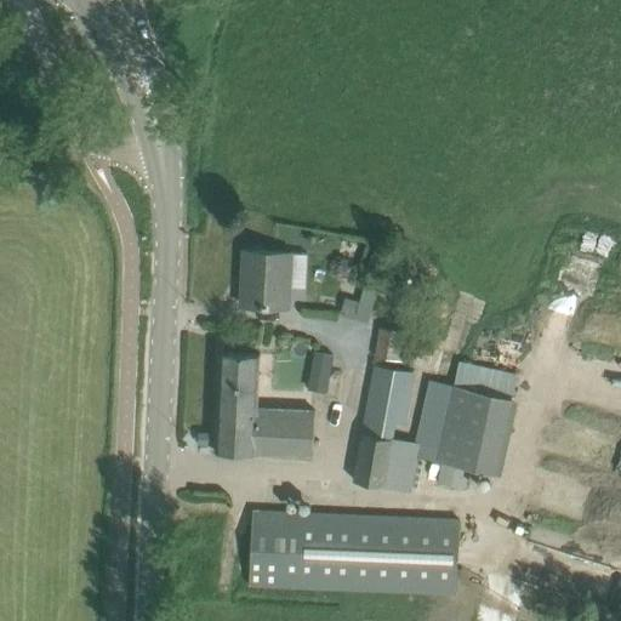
[(290,252),(275,251),(251,250),(250,283),(243,283),(241,305),(288,307),(290,252)]
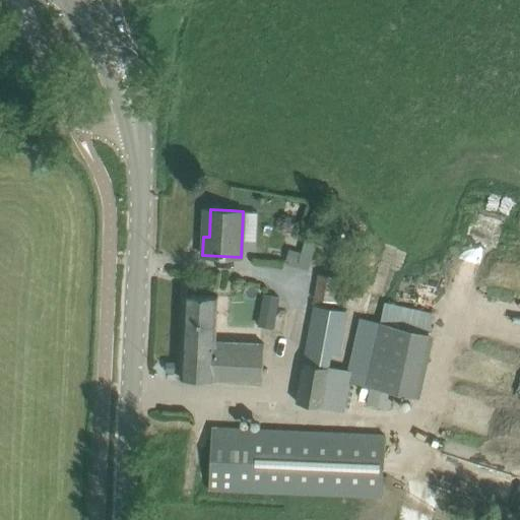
[(336,302),(341,278),(318,273),(313,297),(336,302)]
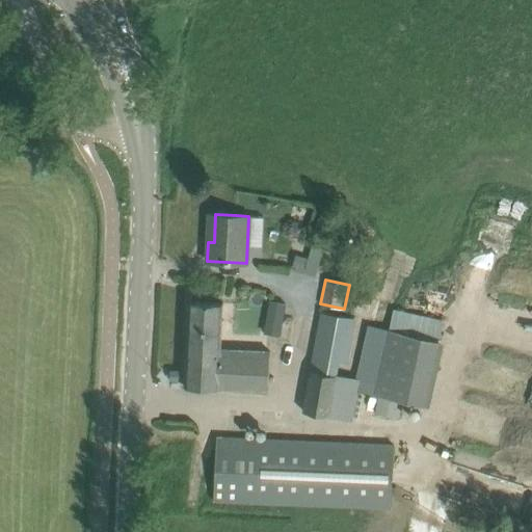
[(280,336),(286,303),(269,300),(263,333),(280,336)]
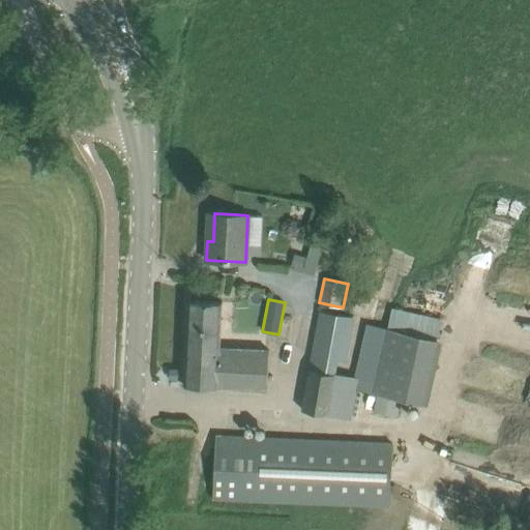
[(223,301),(208,301),(187,300),(183,384),(267,388),(269,348),(221,346),(223,301)]
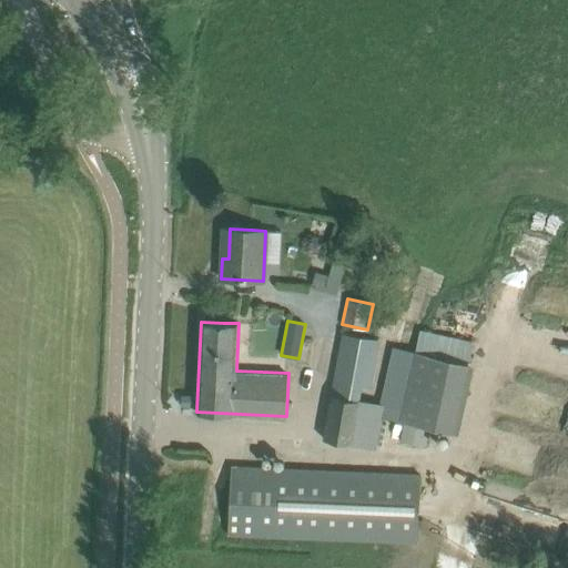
[(371,447),(378,404),(361,402),(363,388),(369,389),(379,340),(344,333),(322,439),(371,447)]
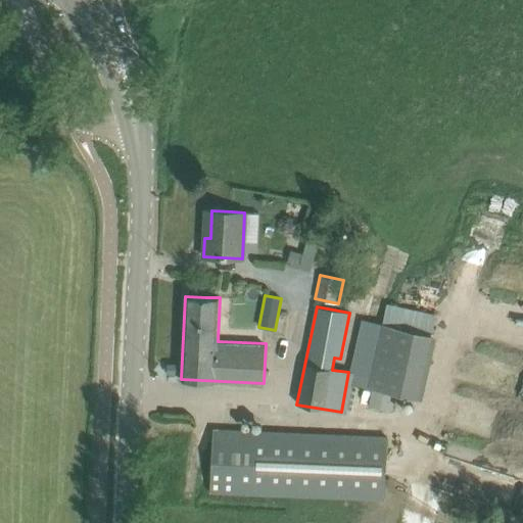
[(395,393),(422,399),(436,337),(363,320),(347,382),(374,388),(371,405),(392,410),(395,393)]
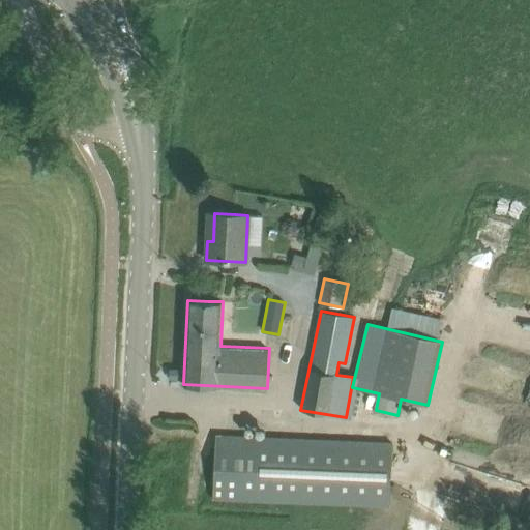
[(398,445),(237,436),(216,435),(212,498),(394,508),(398,445)]
